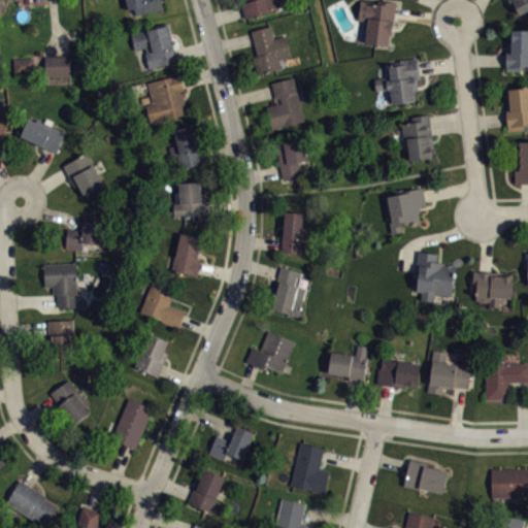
[(126,0),(161,0),(163,7),(136,13),(135,7),(128,8),(126,0)]
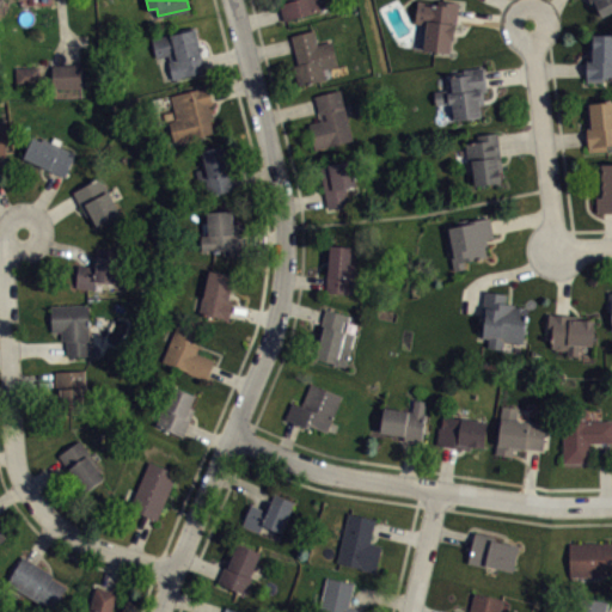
[(279,0),(285,20),(320,10),(319,5),(329,2),(328,0),(279,0)]
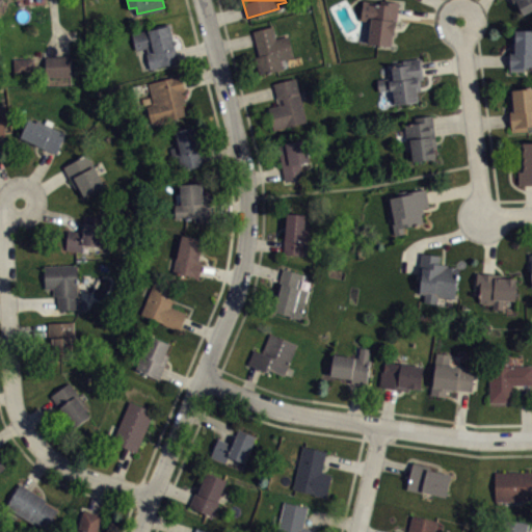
[(363,0),(361,20),(370,21),(370,25),(361,23),(358,41),(391,45),(392,34),(394,32),(398,2),(380,0),(376,2),(363,0)]
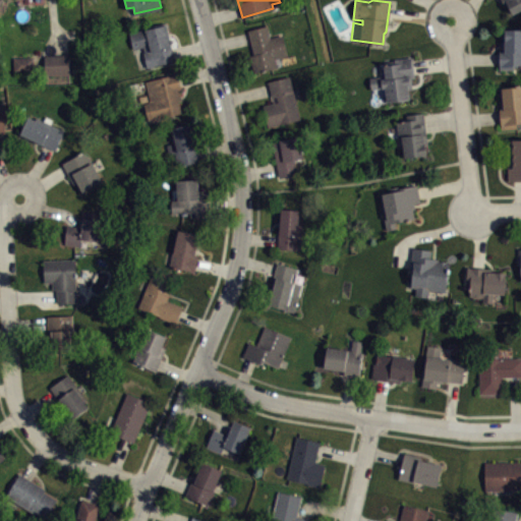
[(520,0),(520,6),(513,11),(507,0),(520,0)]
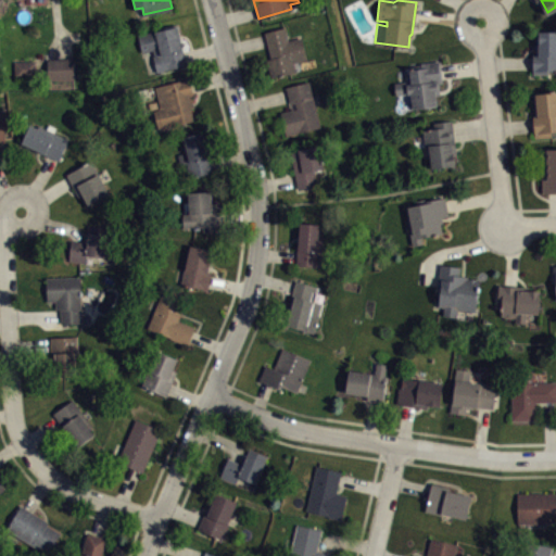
[(137,34),(176,24),(187,64),(158,72),(152,55),(154,55),(152,50),(142,52),(137,34)]
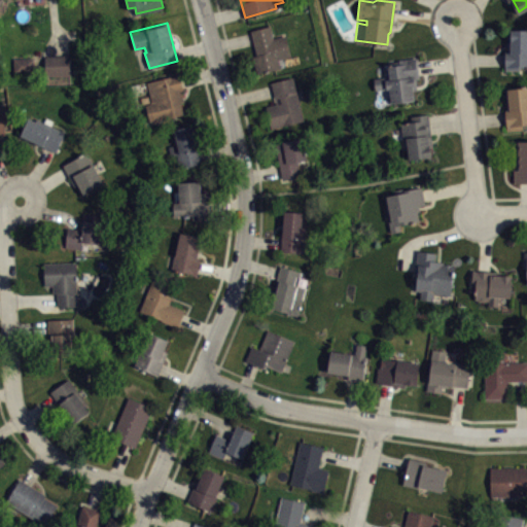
[(251,30),(257,55),(250,57),(254,74),(280,67),(278,59),(290,56),(285,35),(274,38),(271,25),(251,30)]
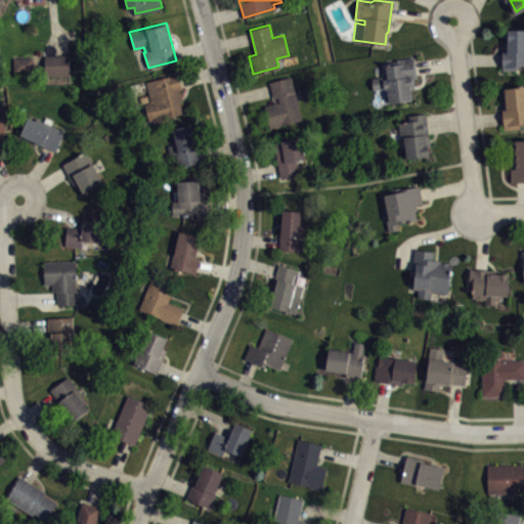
[(501,50),(501,70),(517,70),(520,67),(523,66),(523,29),(508,29),(508,50),(501,50)]
